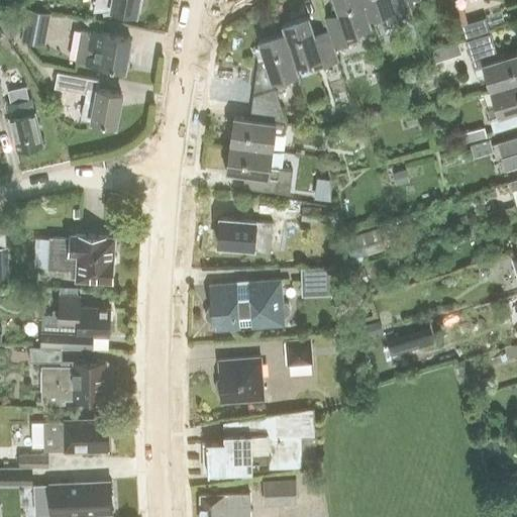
[(100,0),(102,11),(111,10),(136,15),(138,0),(100,0)]
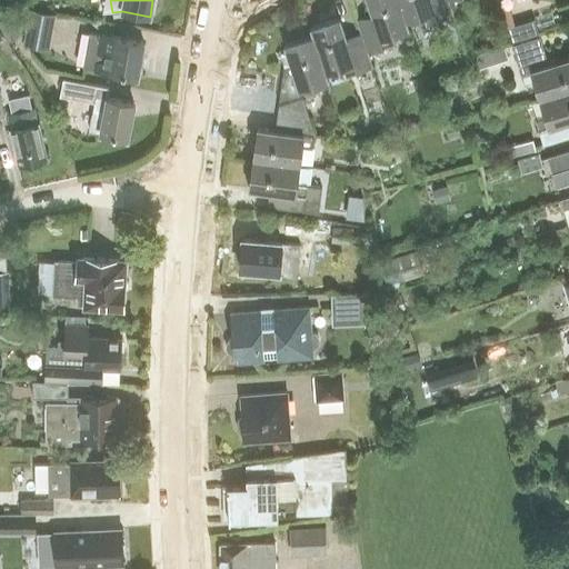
[(399,0),(366,0),(373,22),(359,27),(361,35),(362,35),(369,53),(396,45),(392,35),(410,29),(408,20),(407,21),(399,0)]
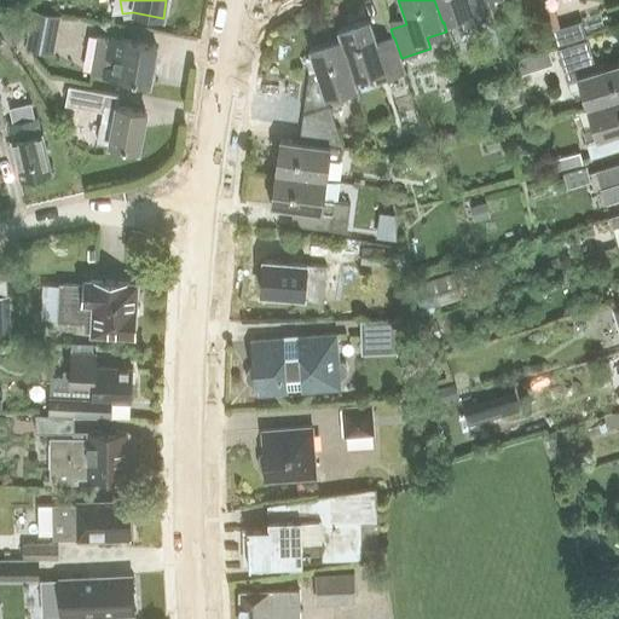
[(487,0),(434,0),(443,23),(444,22),(463,16),(467,27),(495,17),(490,0),(489,1),(487,0)]
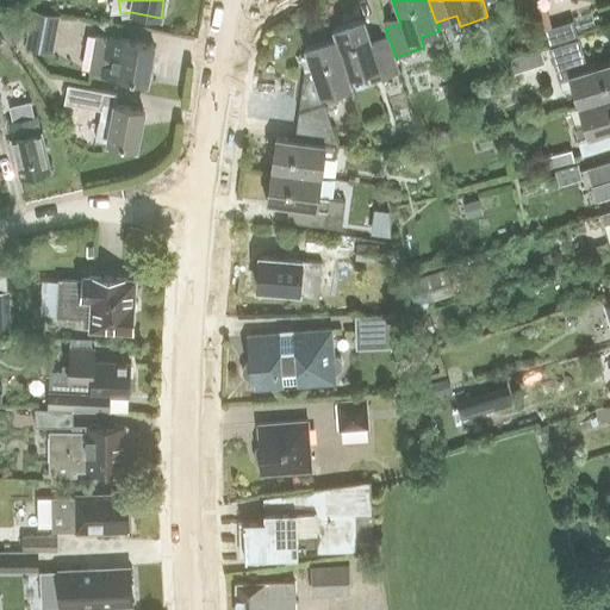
[(60,14),(32,10),(25,48),(53,53),(60,14)]
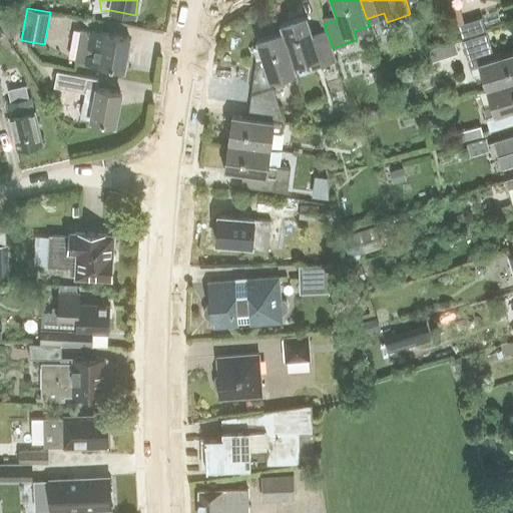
[(7,15),(0,19),(0,26),(7,38),(17,32),(7,15)]
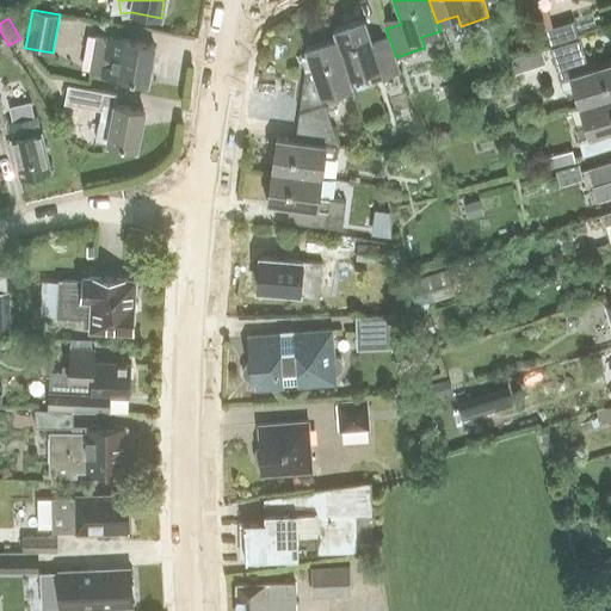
[(389,37),(388,37),(372,42),(365,20),(333,31),(337,39),(338,39),(351,79),(352,78),(351,78),(371,72),(375,82),(402,73),(396,57),(389,37)]
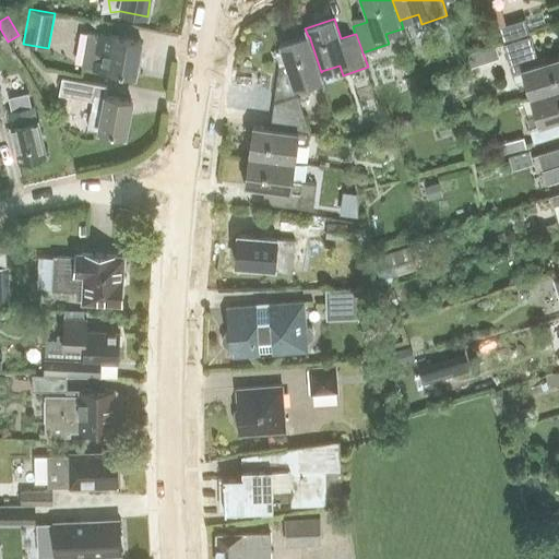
[(498,26),(501,39),(528,32),(524,19),(498,26)]
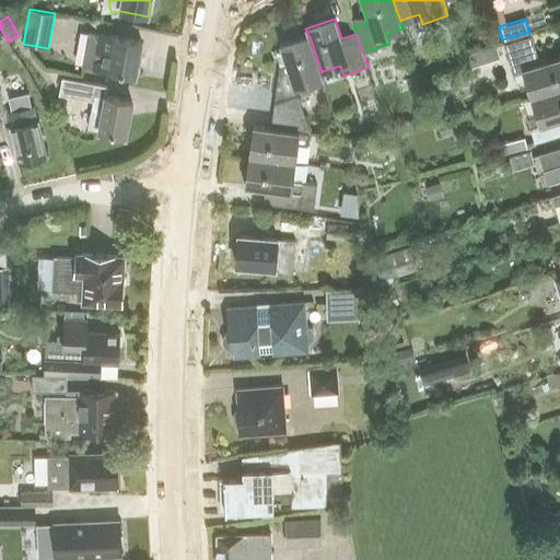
[(81,66),(92,68),(108,71),(136,77),(141,42),(114,37),(88,33),(81,66)]
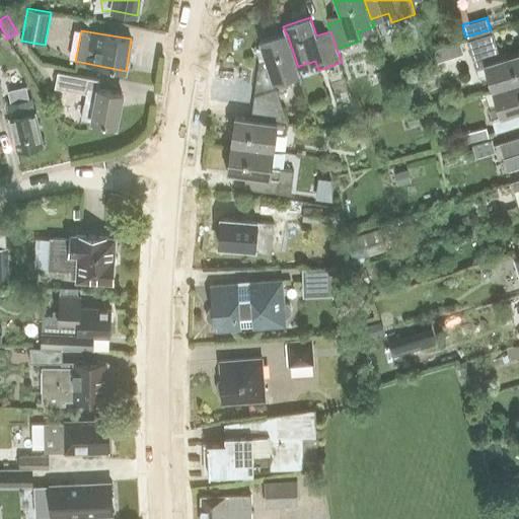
[(258,71),(255,98),(254,108),(285,113),(275,82),(301,74),(299,66),(298,67),(287,33),(286,33),(260,43),(268,68),(258,71)]
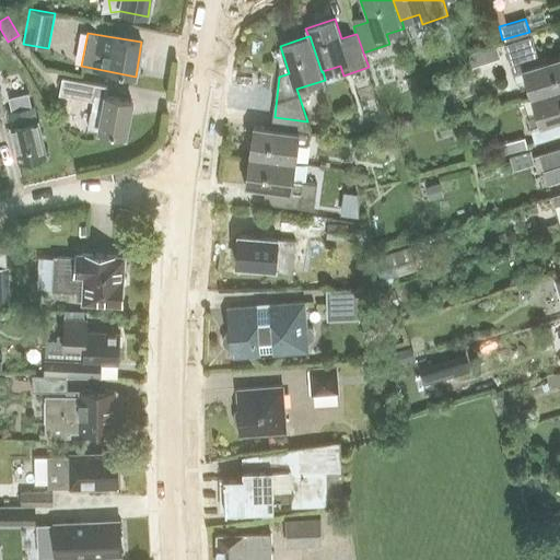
[(525,80),(532,98),(559,89),(559,57),(539,65),(531,37),(504,46),(516,83),(525,80)]
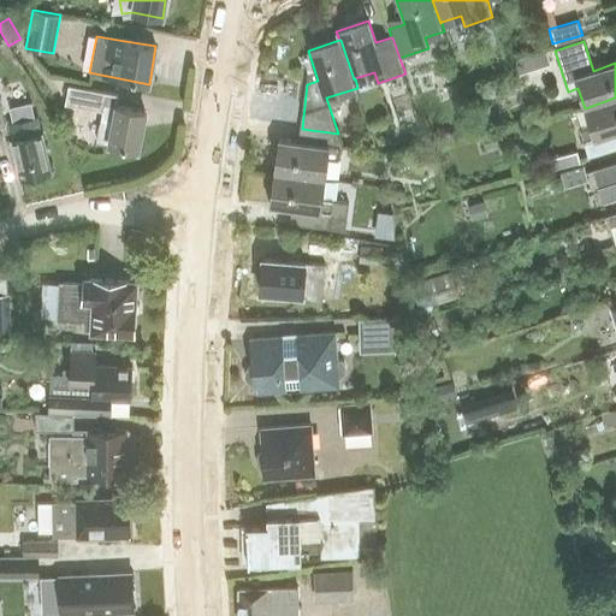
[(112,95),(77,89),(67,87),(65,104),(102,110),(96,142),(108,144),(137,149),(144,112),(116,107),(110,106),(112,95)]
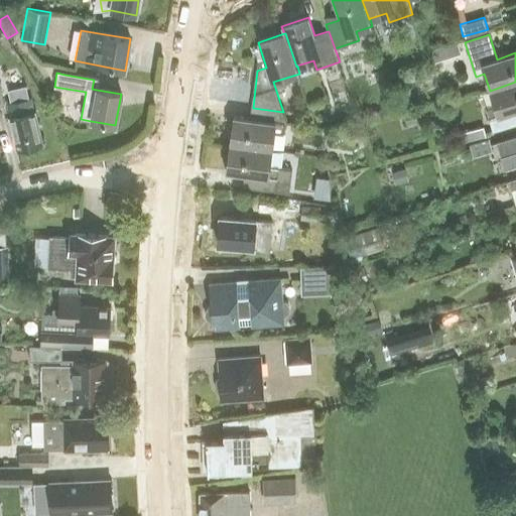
[(515,82),(490,91),(495,107),(486,110),(493,132),(515,124),(515,121),(513,113),(515,111),(515,82)]
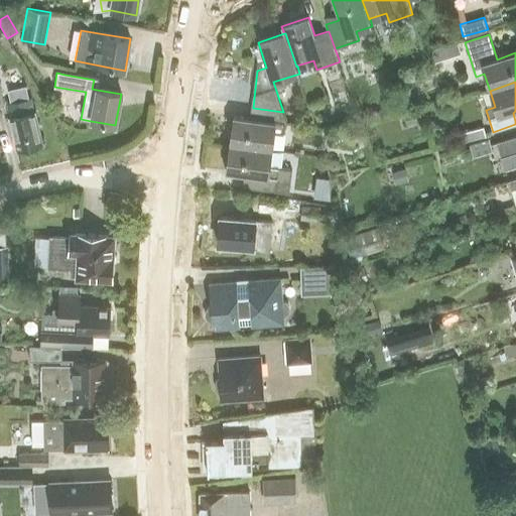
[(17,149),(41,143),(34,112),(22,115),(18,101),(7,103),(10,117),(17,149)]
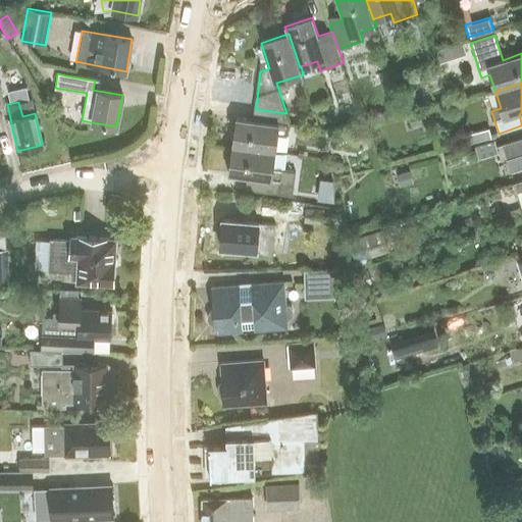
[(286,113),(256,109),(255,121),(238,119),(235,148),(277,152),(279,135),(289,136),(290,122),(286,113)]
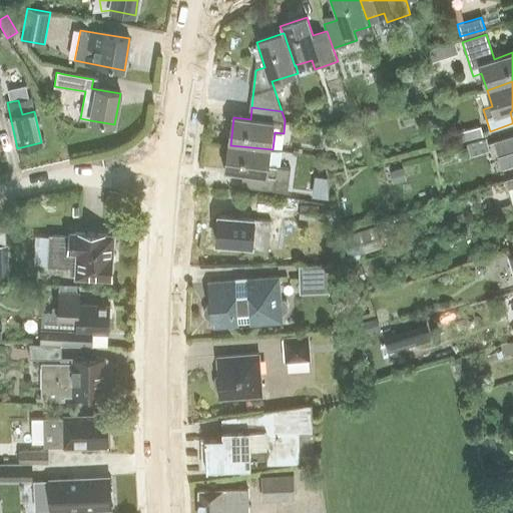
[(480,126),(454,132),(456,142),(483,136),(480,126)]
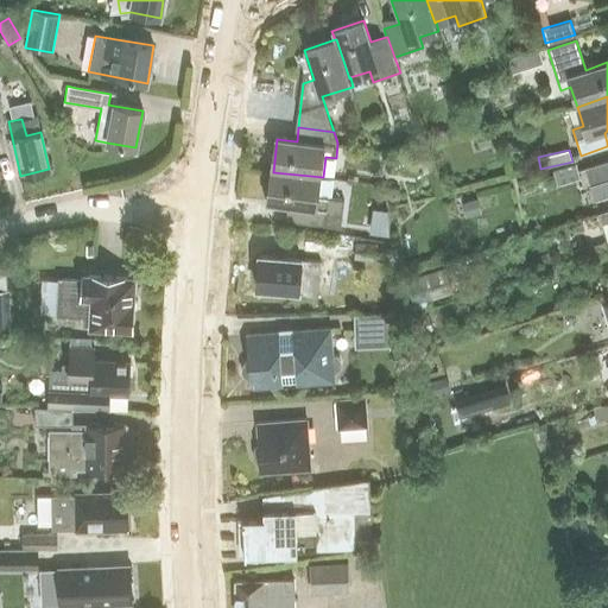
[(607,162),(586,169),(594,197),(607,192),(607,162)]
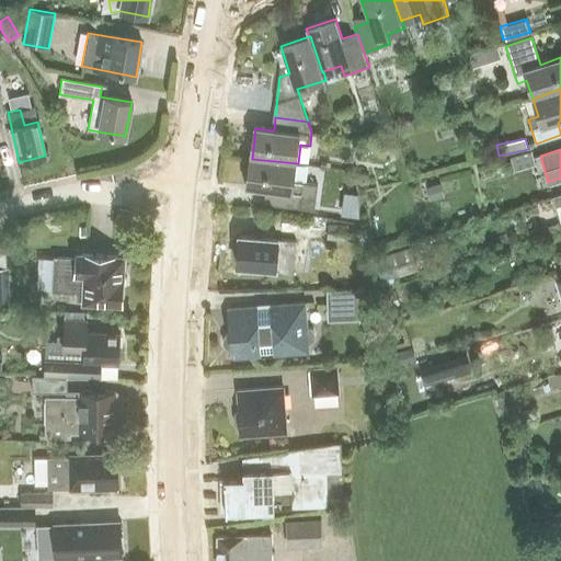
[(505,158),(508,171),(535,163),(531,151),(505,158)]
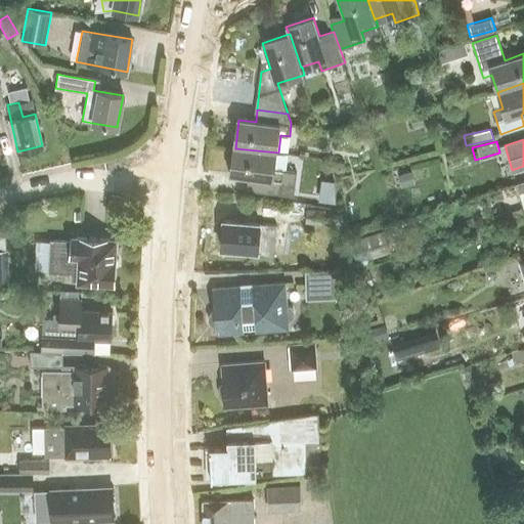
[(297,173),(286,172),(276,171),(278,153),(235,148),(232,176),(259,179),(257,192),(294,197),(297,173)]
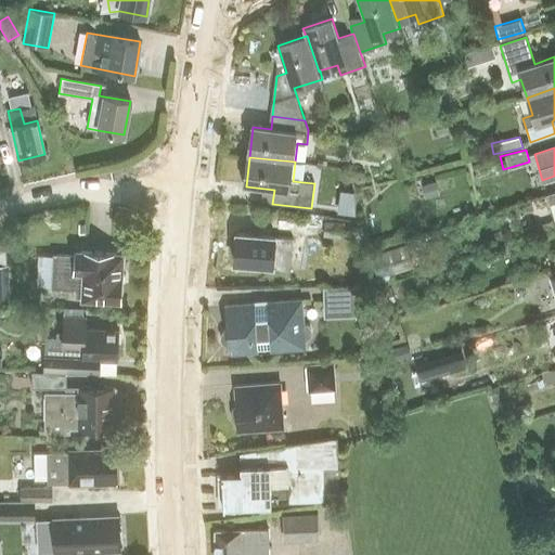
[(353,173),(352,179),(355,183),(360,184),(364,182),(365,177),(363,172),(359,171),(353,173)]
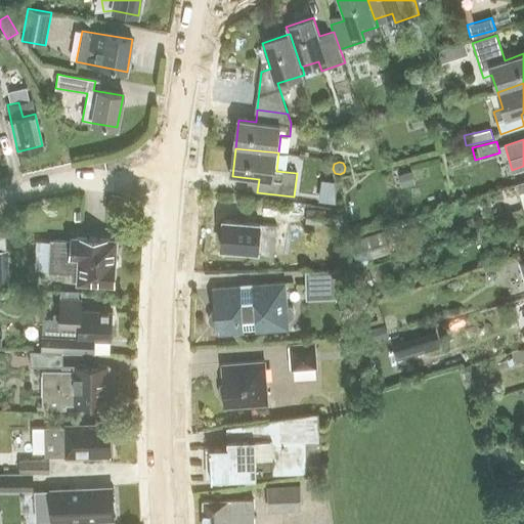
[(410,172),(398,175),(402,186),(415,183),(410,172)]
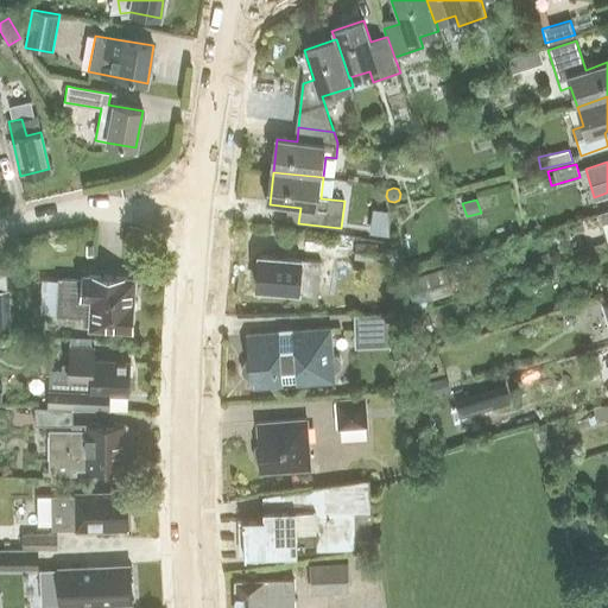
[(355,242),(354,259),(386,263),(387,245),(355,242)]
